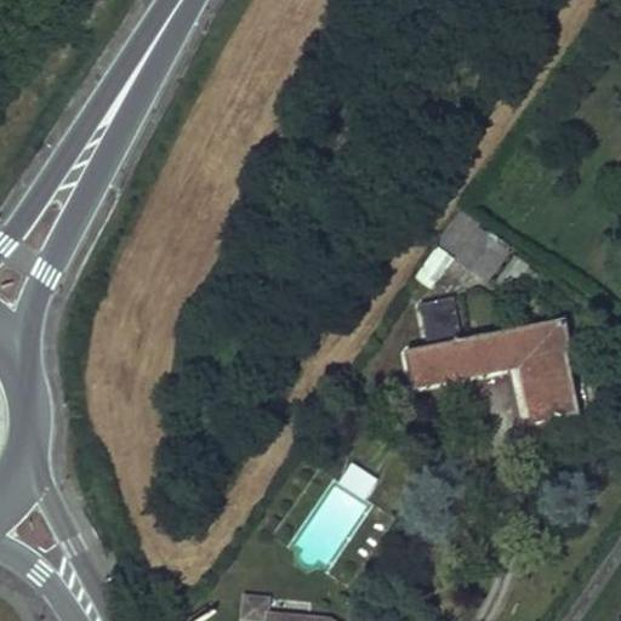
[(460,210),(438,245),(494,279),(516,243),(460,210)]
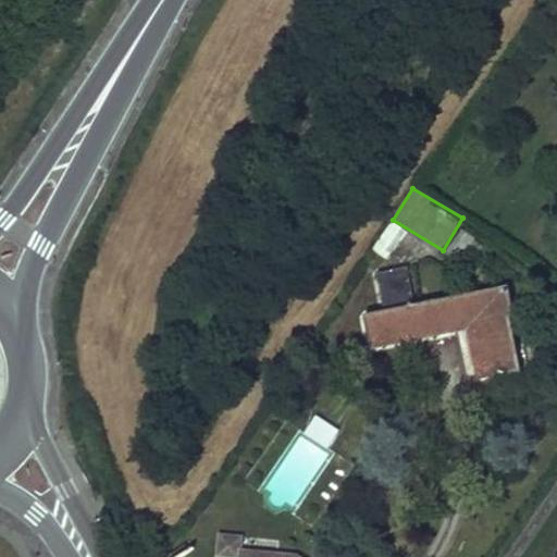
[(391,258),(409,227),(394,219),(375,249),(391,258)]
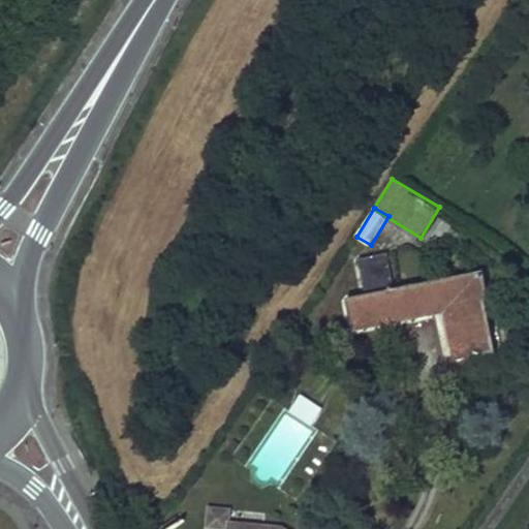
[(447,311),(457,364),(497,355),(486,305),(491,304),(486,274),(394,292),(387,255),(359,260),(366,299),(347,302),(352,331),(447,311)]
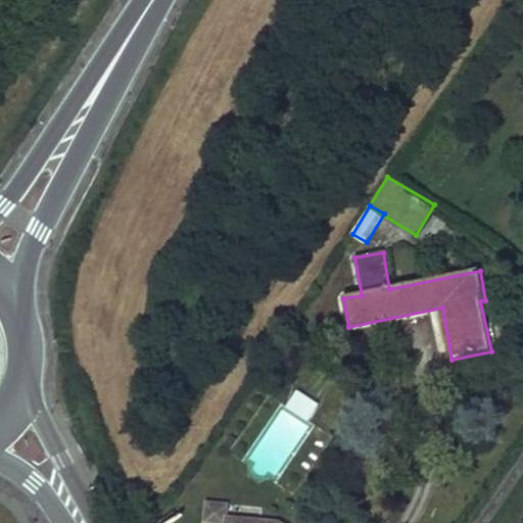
[(288,413),(299,413),(299,421),(316,421),(316,394),(288,395),(288,413)]
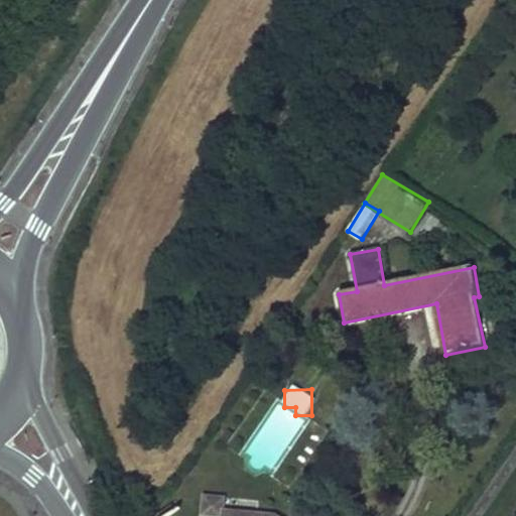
[(223,515),(224,513),(225,500),(205,499),(203,515),(223,515)]
